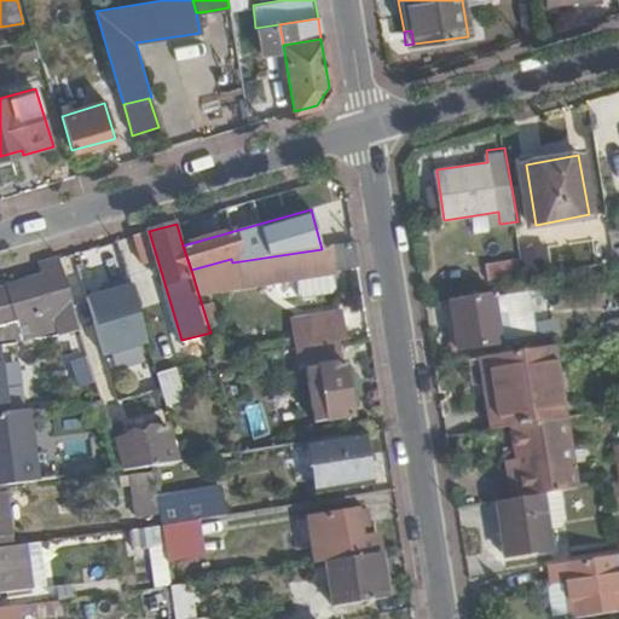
[(191,270),(198,294),(304,277),(306,299),(346,293),(342,271),(360,268),(356,243),(322,249),(232,262),(231,259),(191,270)]
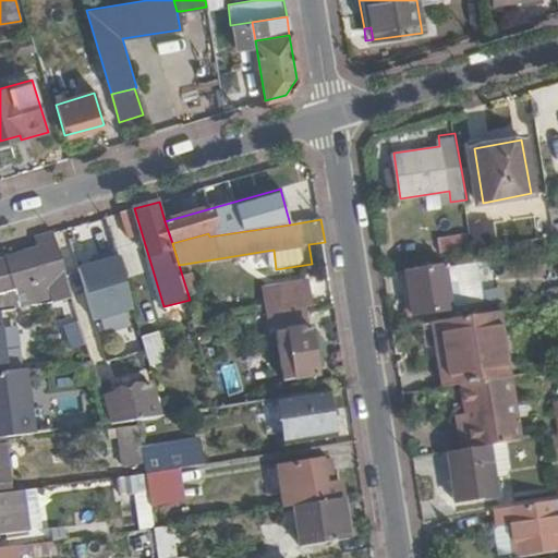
[(53,233),(38,238),(40,247),(57,243),(53,233)]
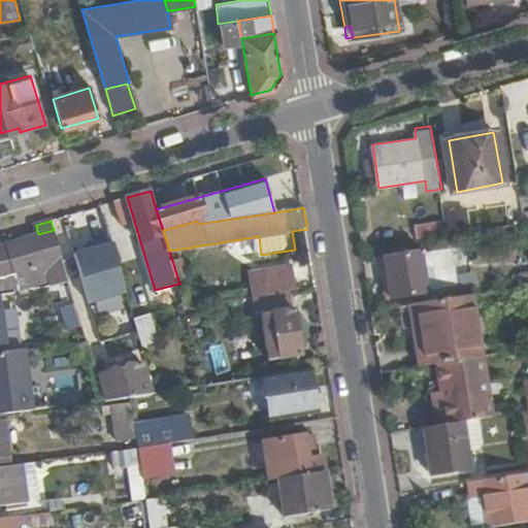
[(0,293),(22,290),(55,286),(69,281),(54,230),(38,234),(0,245),(0,293)]
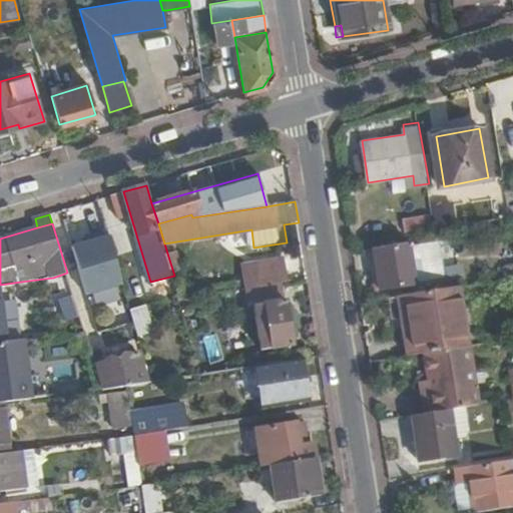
[(109,236),(73,246),(86,295),(122,285),(109,236)]
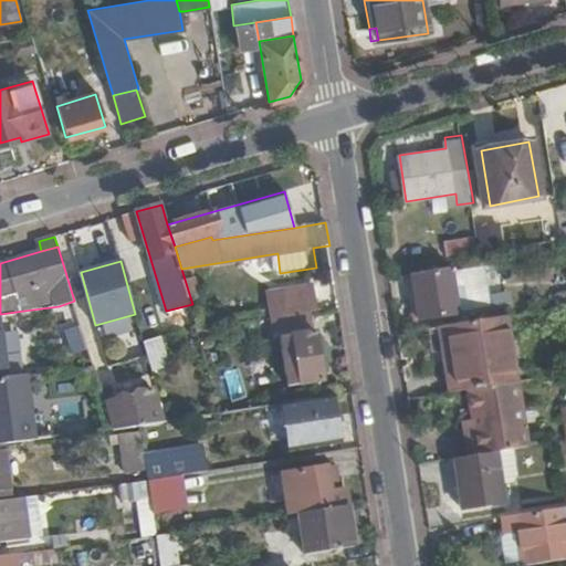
[(483,264),(412,275),(419,318),(490,306),(483,264)]
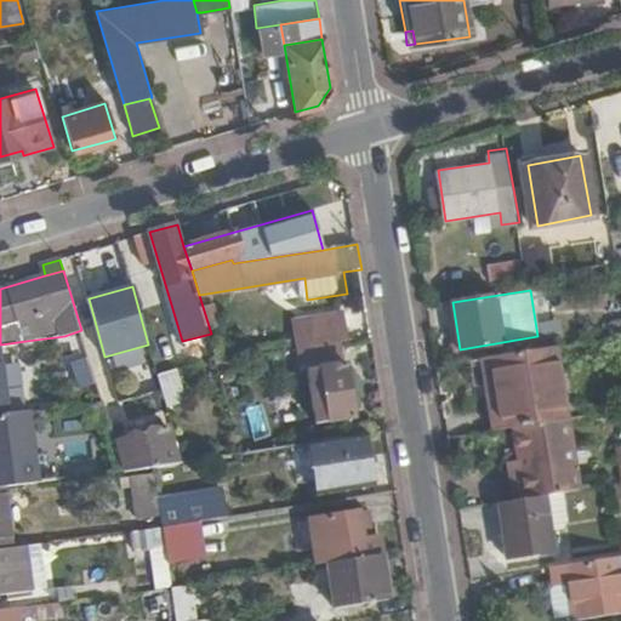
[(620,318),(620,301),(608,303),(610,320),(620,318)]
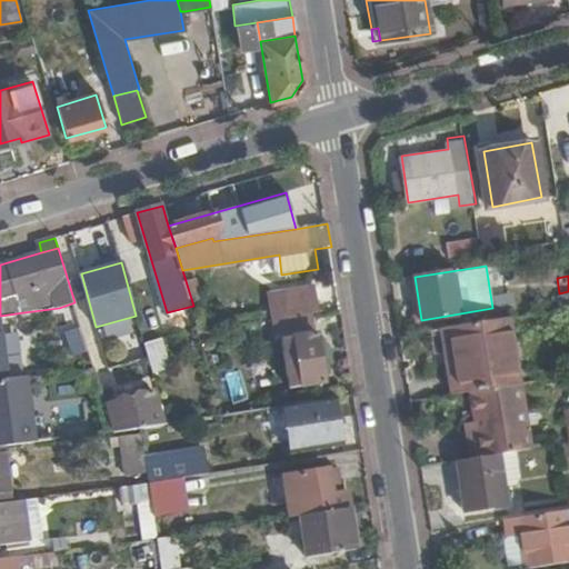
[(270,293),(275,320),(285,319),(313,315),(318,313),(315,288),(270,293)]
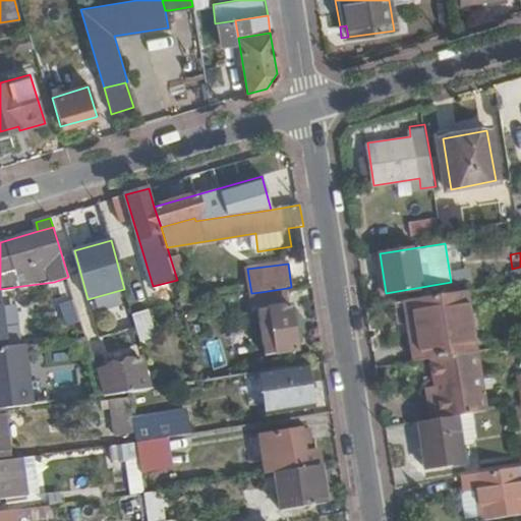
[(520,267),(512,269),(515,283),(520,281),(520,267)]
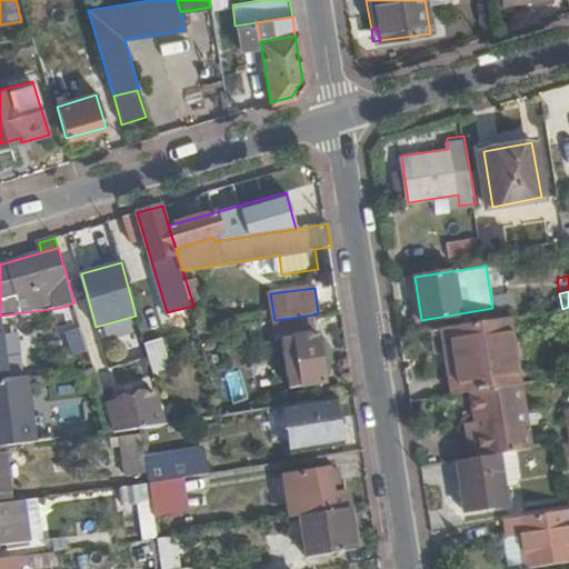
[(313,315),(285,319),(291,359),(287,360),(288,375),(299,373),(301,386),(323,382),(313,315)]
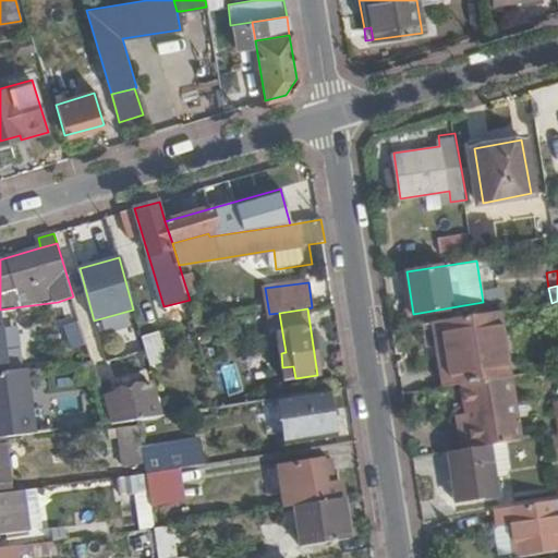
[(500,312),(441,322),(451,385),(458,384),(511,374),(500,312)]
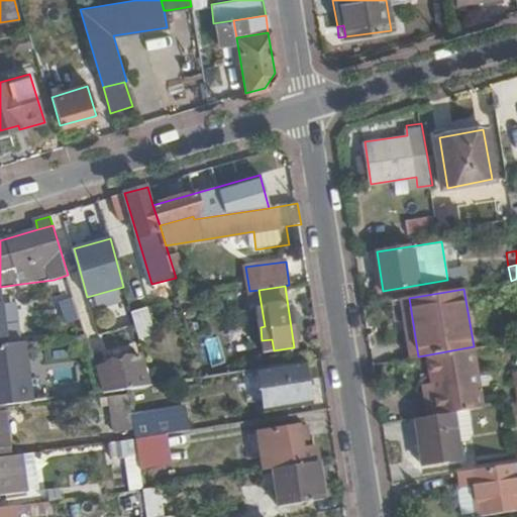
[(145,306),(131,310),(139,337),(153,333),(145,306)]
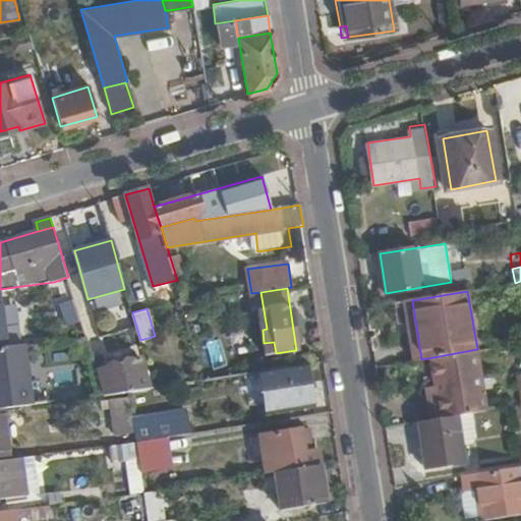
[(207,342),(212,368),(226,365),(220,339),(207,342)]
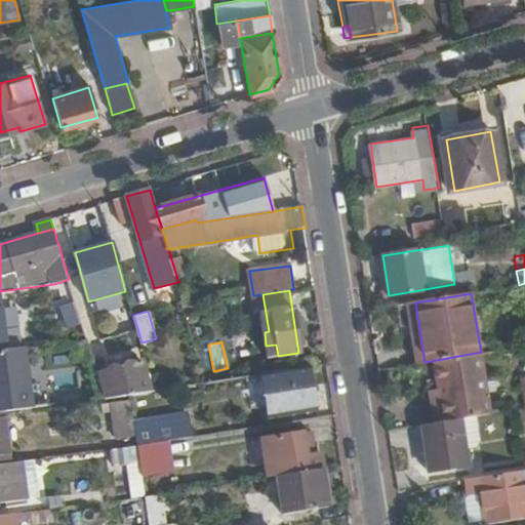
[(6,348),(0,349),(0,410),(4,410),(33,406),(24,346),(6,348)]
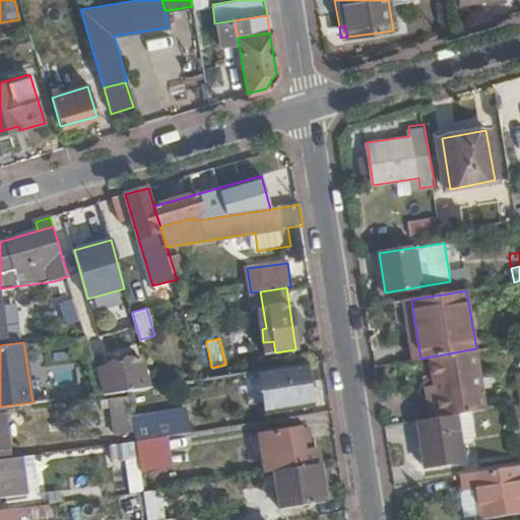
[(489,408),(477,348),(476,348),(427,358),(432,385),(437,417),(457,413),(471,411),(489,408)]
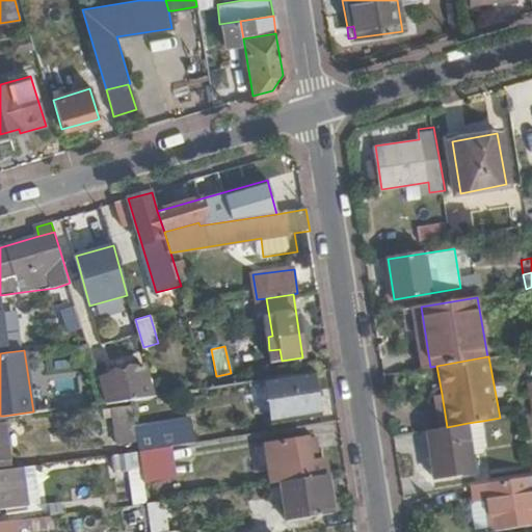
[(101,375),(108,401),(132,398),(152,395),(142,363),(101,375)]
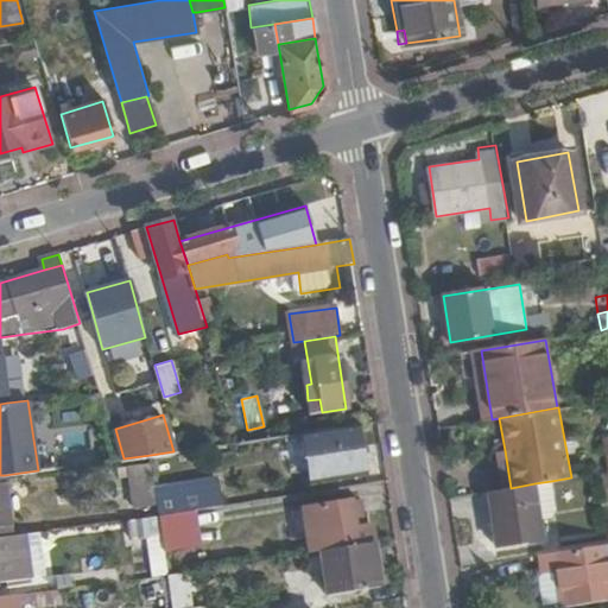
[(305,435),(308,453),(335,448),(340,477),(363,474),(360,456),(368,455),(367,445),(359,447),(356,428),(305,435)]
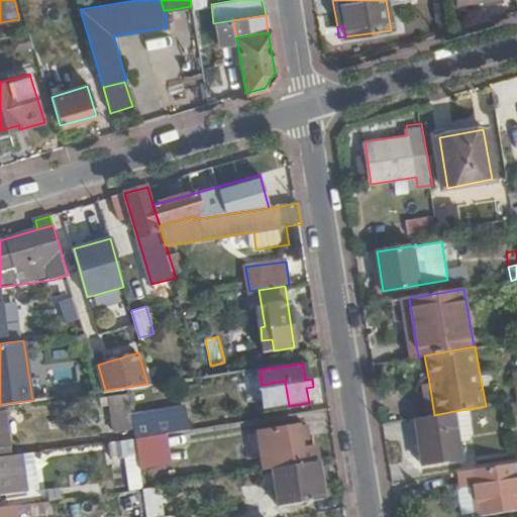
[(285,381),(262,385),(266,410),(289,406),(285,381)]
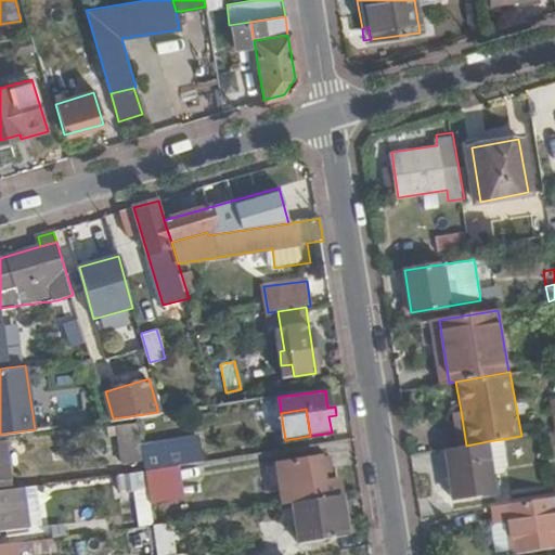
[(451,412),(456,447),(466,446),(461,411),(451,412)]
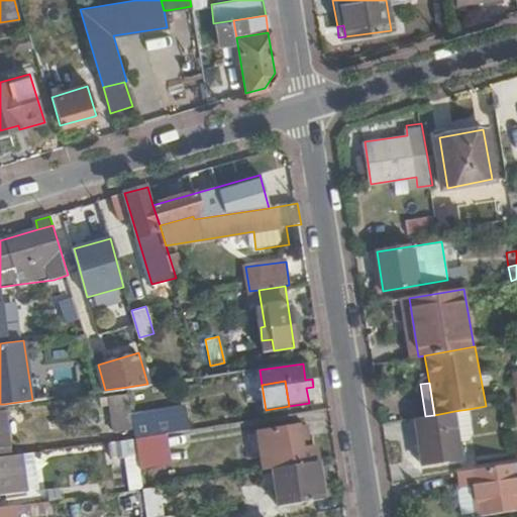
[(112,429),(133,426),(133,423),(129,393),(107,396),(112,429)]
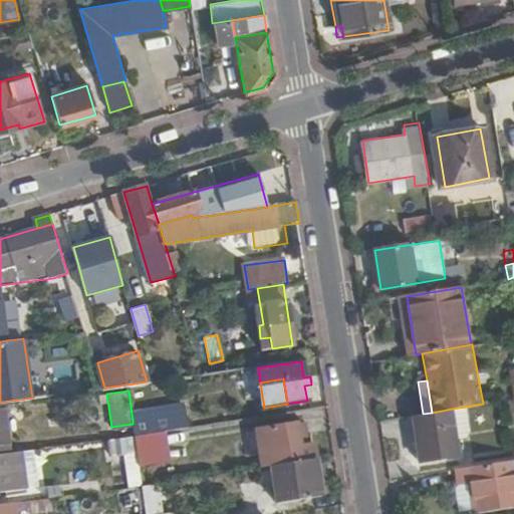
[(0,402),(0,448),(10,447),(4,402),(0,402)]
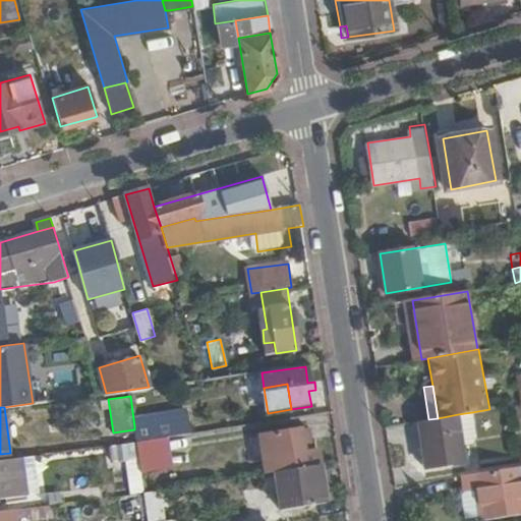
[(477,437),(472,412),(458,414),(462,445),(472,443),(477,437)]
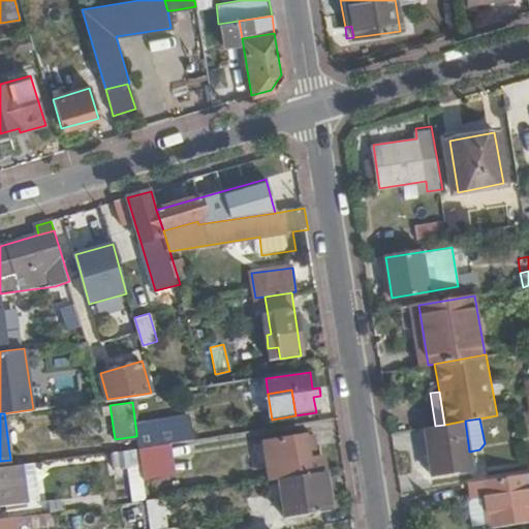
[(469,452),(465,421),(444,425),(435,426),(425,428),(433,475),(472,468),(469,452)]
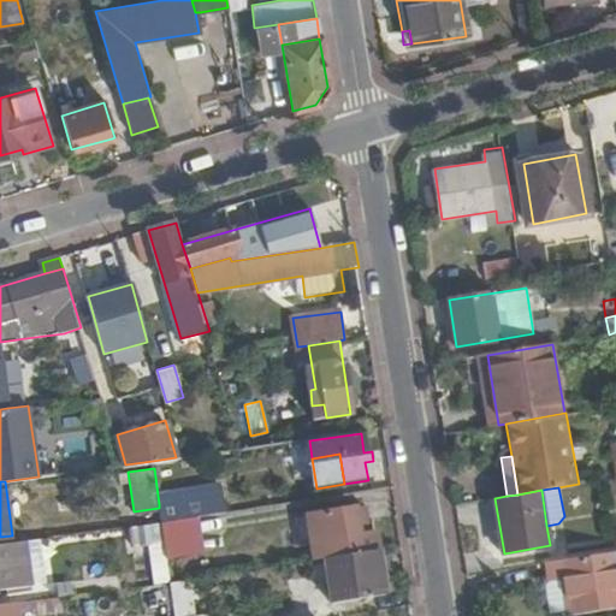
[(161,521),(197,515),(218,513),(215,497),(159,504),(159,508),(161,521)]
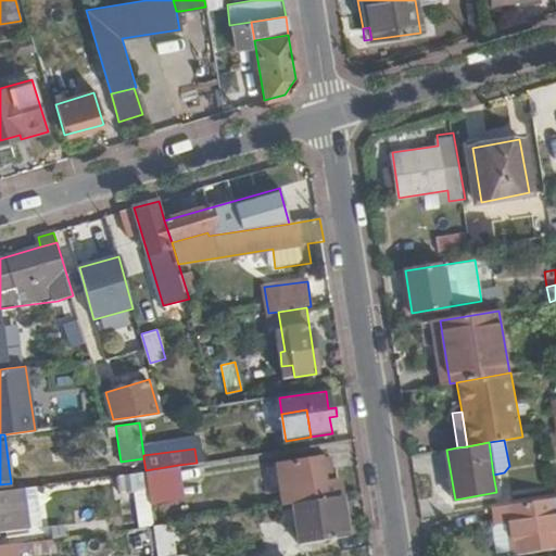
[(297,504),(342,497),(339,475),(329,477),(326,460),(279,467),(283,492),(294,490),(297,504)]
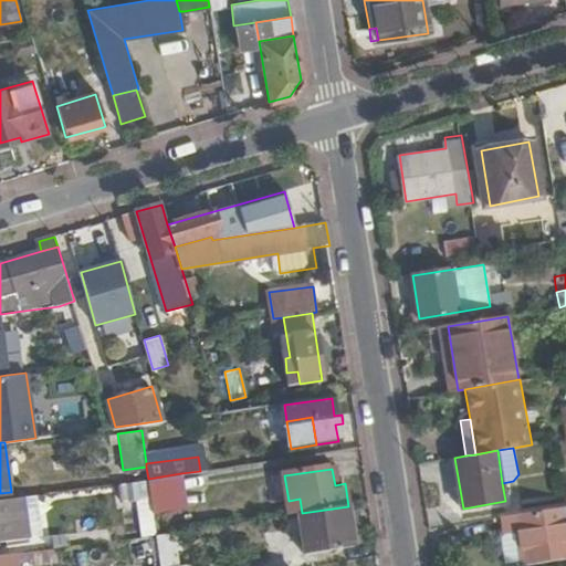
[(148,479),(153,510),(186,505),(181,473),(148,479)]
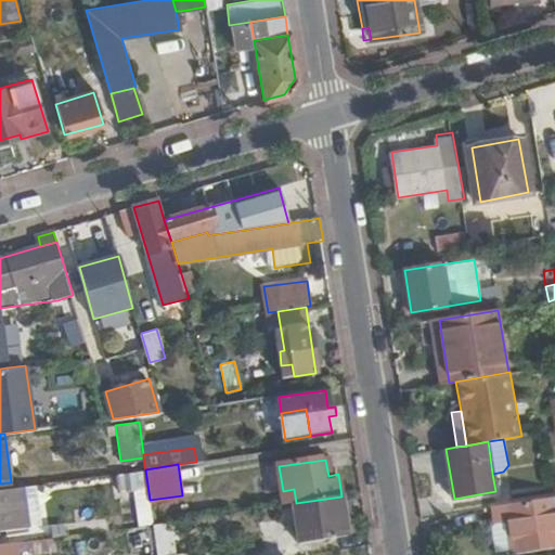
[(137,525),(153,523),(150,500),(145,469),(117,473),(119,491),(132,489),(137,525)]
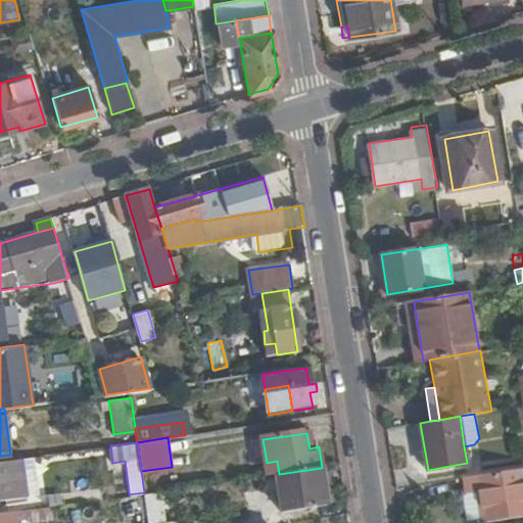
[(0,497),(39,493),(34,457),(0,461),(0,505),(0,506),(0,505),(0,497)]
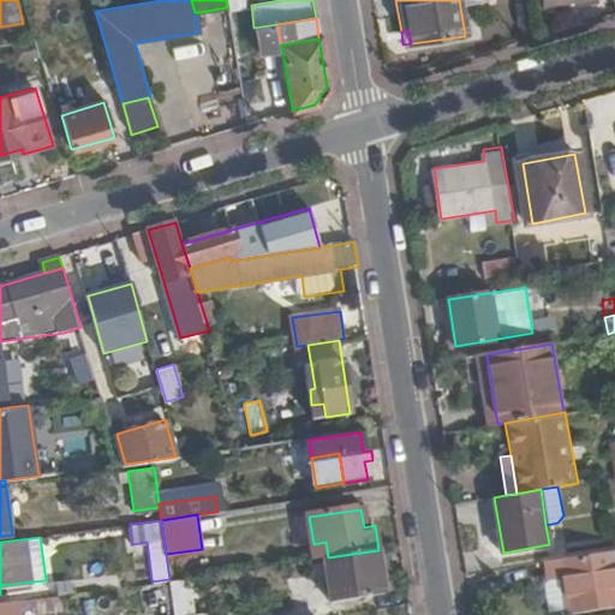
[(328,557),(326,557),(333,602),(384,595),(378,550),(328,557)]
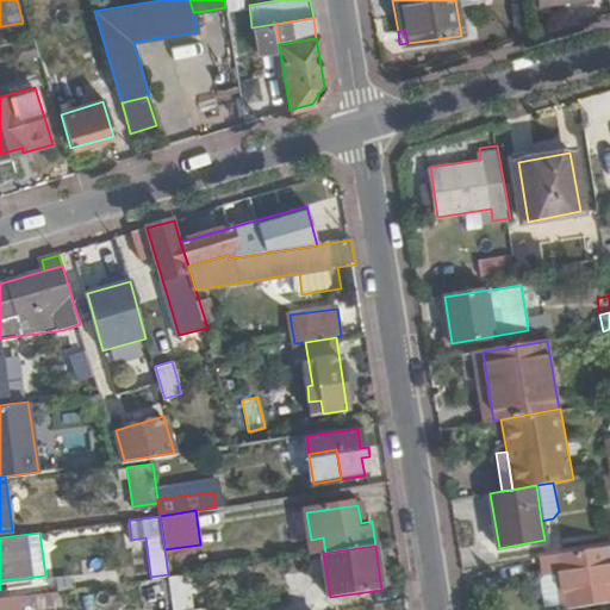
[(609,599),(609,546),(543,558),(546,572),(541,573),(546,605),(558,603),(558,609),(609,599)]
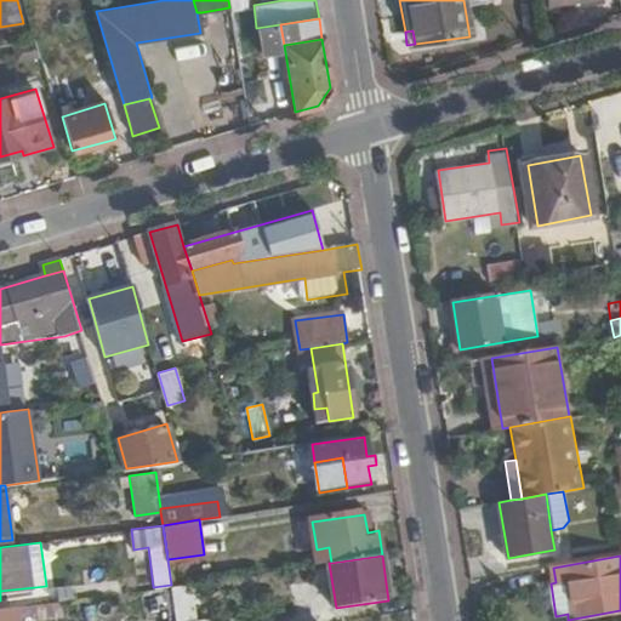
[(171,585),(176,620),(210,620),(210,619),(197,620),(191,582),(171,585)]
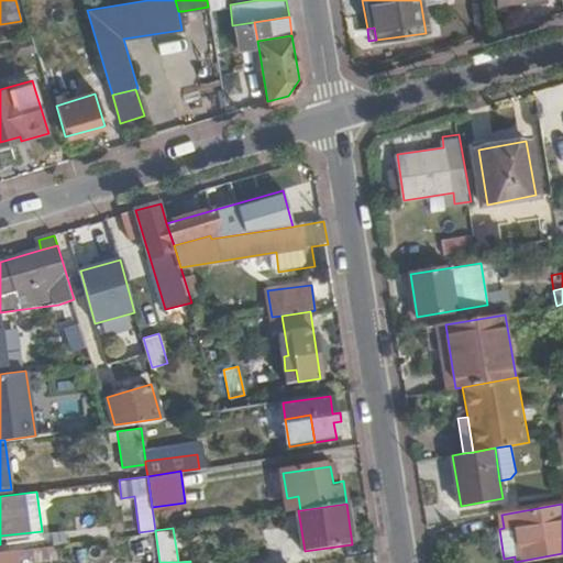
[(59,559),(57,544),(35,548),(36,555),(36,562),(59,559)]
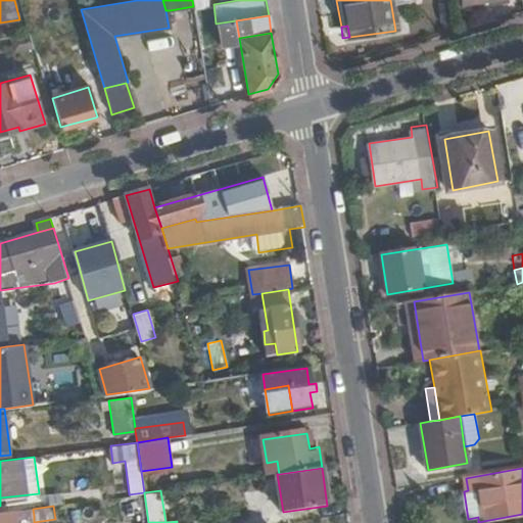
[(34,516),(33,509),(13,512),(14,518),(34,516)]
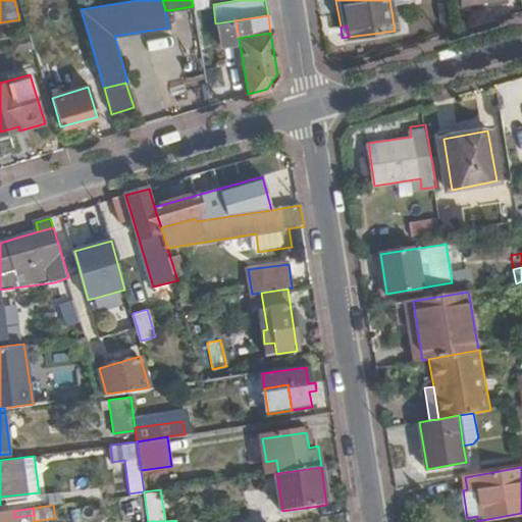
[(13,511),(0,512),(0,521),(14,521),(14,517),(13,511)]
